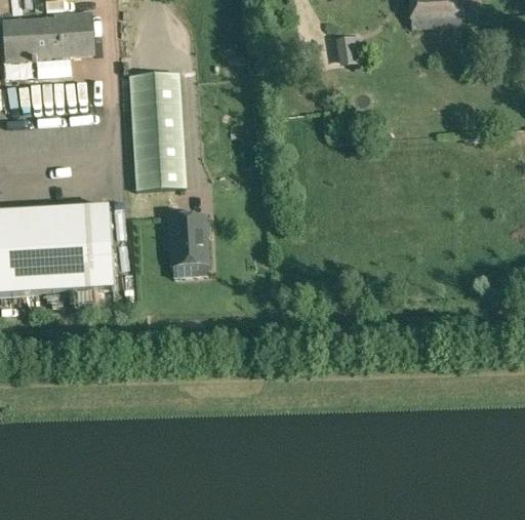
[(411,18),(411,26),(462,24),(461,15),(463,15),(462,0),(408,0),(409,18),(411,18)]
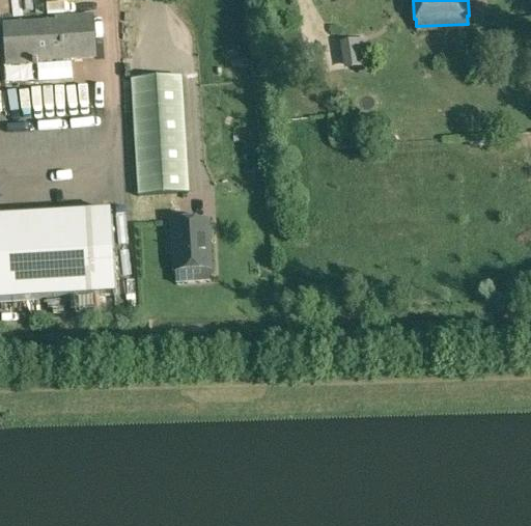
[(5,22),(7,61),(37,59),(37,57),(95,53),(92,11),(72,12),(73,18),(5,22)]
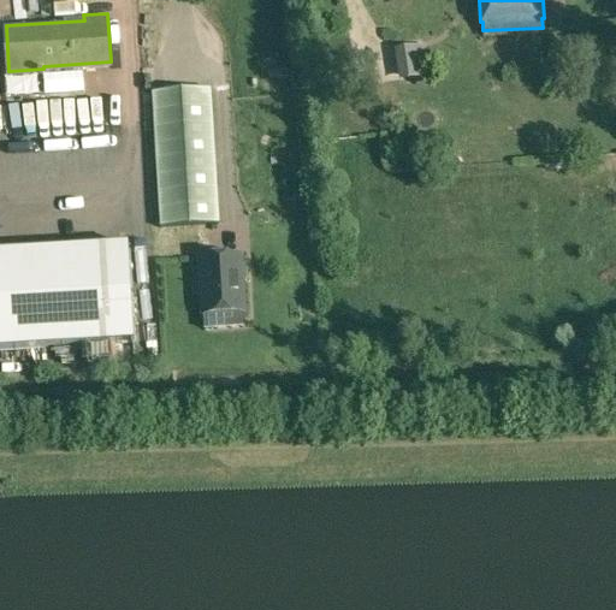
[(215,220),(219,220),(211,83),(152,87),(160,224),(165,224),(215,220)]
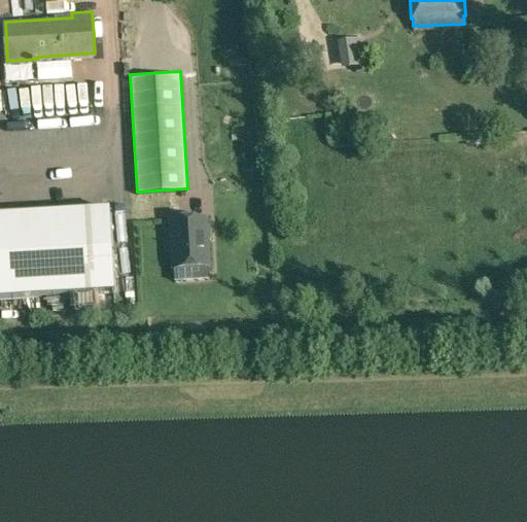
[(0,207),(0,289),(114,287),(109,205),(0,207)]
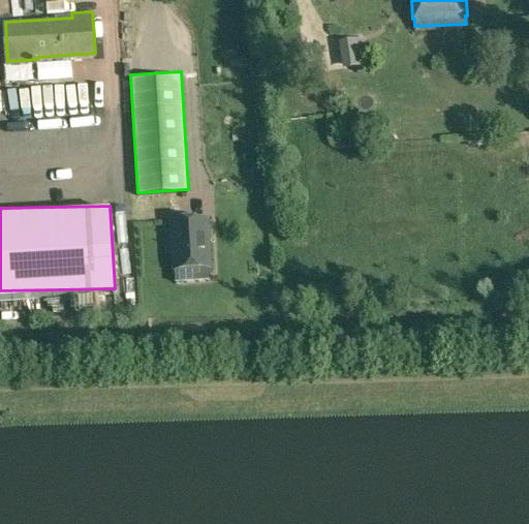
[(173,268),(210,266),(207,217),(169,219),(170,238),(173,238),(174,250),(172,250),(173,268)]
